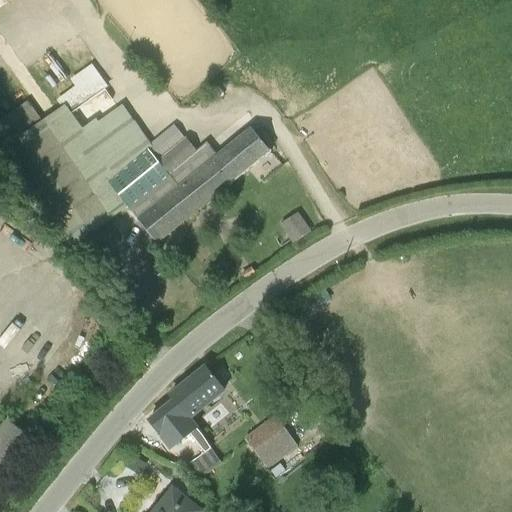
[(20,136),(1,149),(69,248),(65,250),(73,262),(95,249),(87,236),(128,209),(156,244),(199,210),(270,152),(251,128),(218,154),(209,143),(197,152),(177,124),(150,145),(109,85),(107,86),(91,64),(69,80),(74,87),(56,101),(61,107),(41,122),(20,136)]
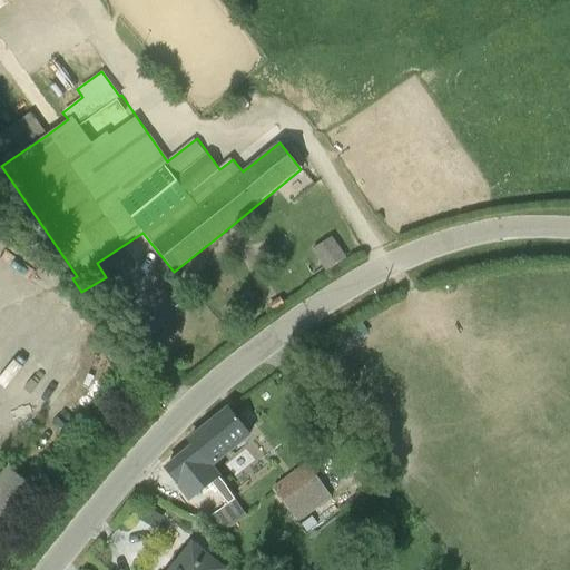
[(0,164),(1,166),(22,151),(0,120),(0,164)]
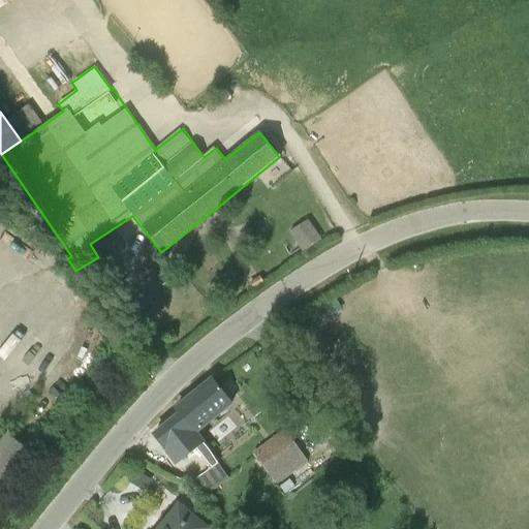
[(308,220),(288,232),(300,252),(320,238),(308,220)]
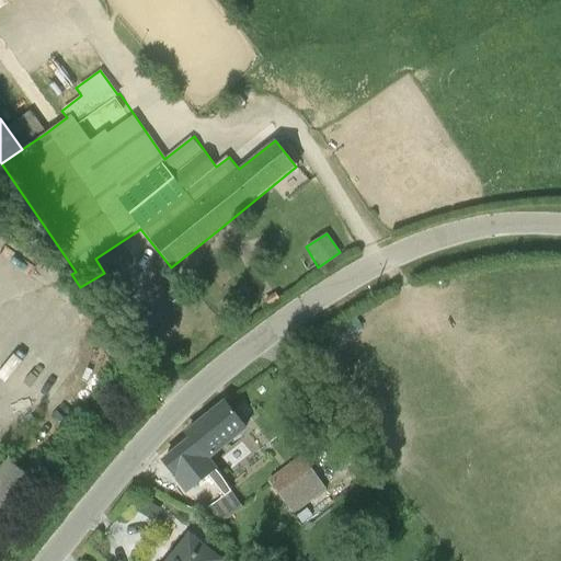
[(191,439),(206,459),(245,430),(225,403),(185,434),(191,439)]
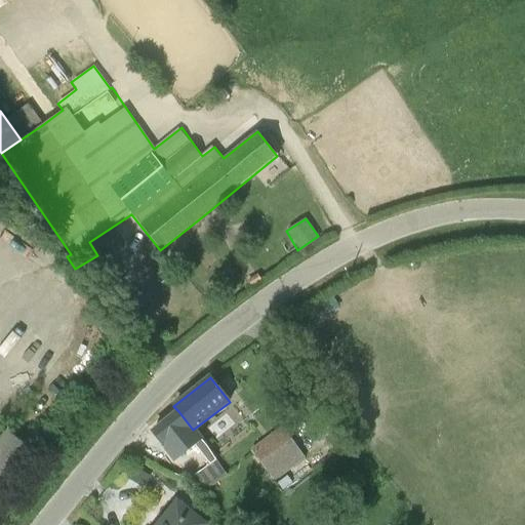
[(193,430),(178,411),(154,433),(167,448),(173,444),(183,455),(185,453),(200,473),(217,460),(205,444),(200,438),(193,430)]
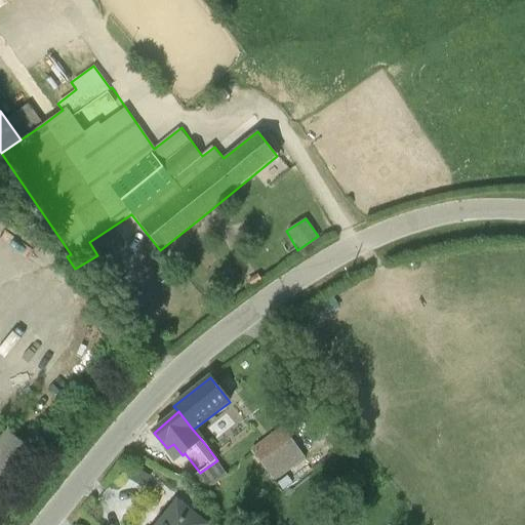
[(283,427),(250,450),(274,481),(305,458),(283,427)]
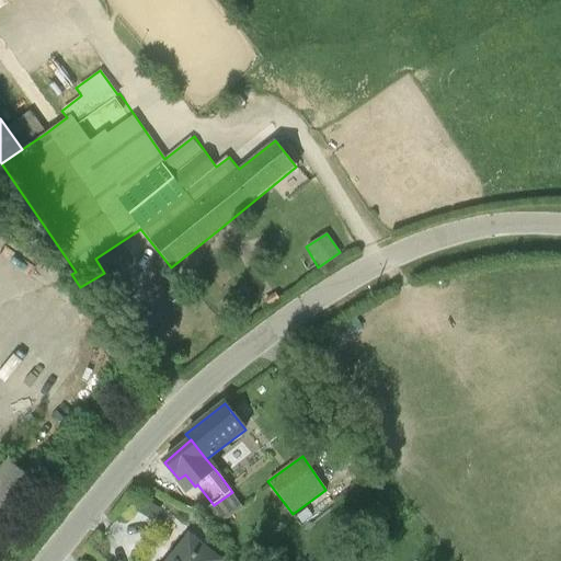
[(8,459),(0,468),(0,551),(7,545),(0,538),(0,533),(39,485),(8,459)]
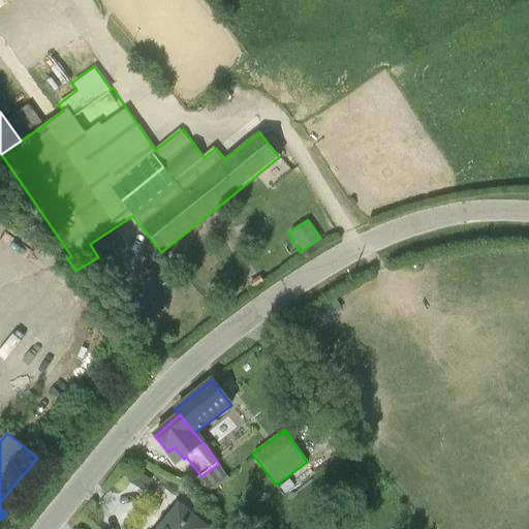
[(219,464),(201,476),(189,486),(192,491),(200,501),(229,479),(219,464)]
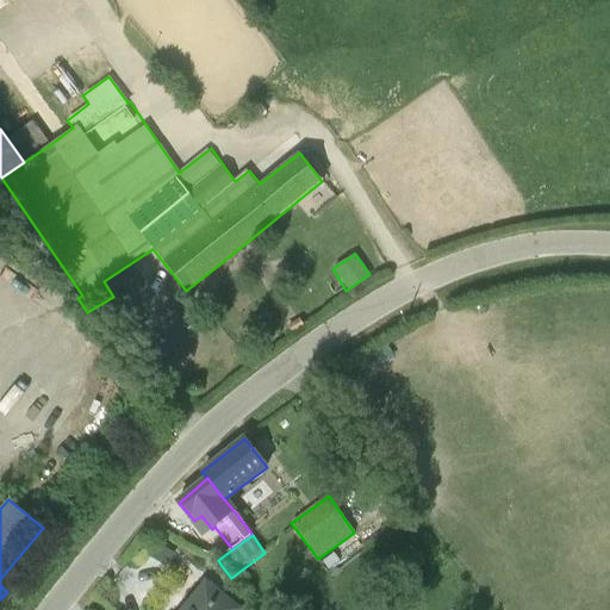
[(205,587),(186,609),(242,609),(224,595),(231,585),(218,574),(205,587)]
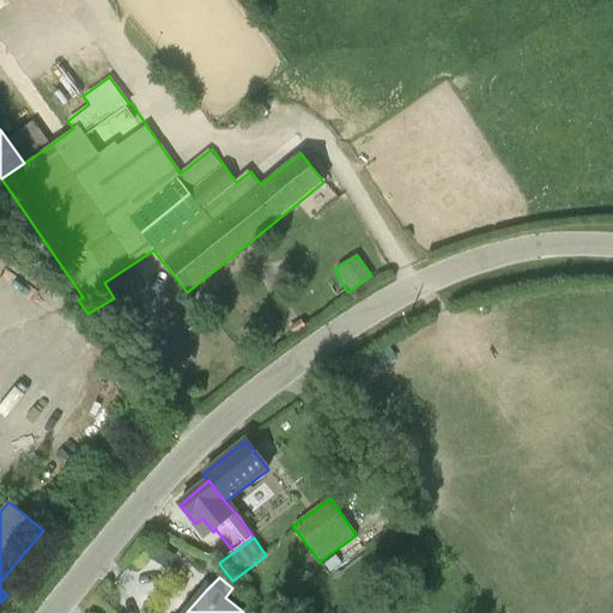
All buildings are outlined.
